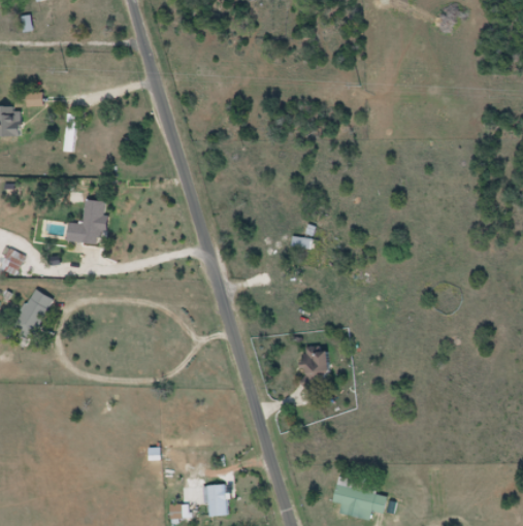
[(75,112),(65,112),(65,151),(75,151),(75,112)]
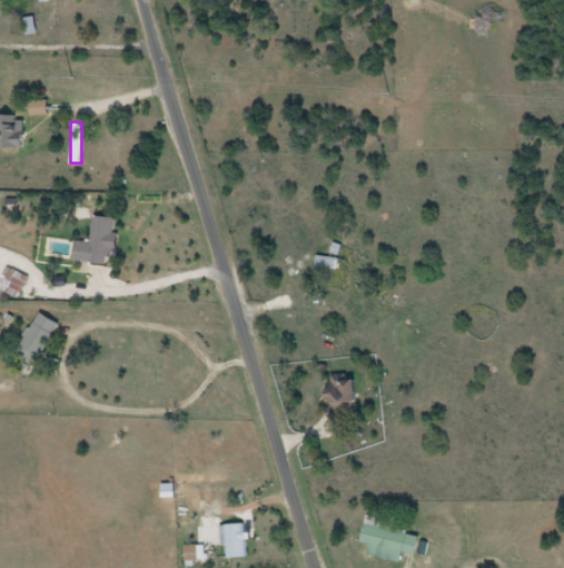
[(87,260),(112,262),(116,216),(90,215),(87,260)]
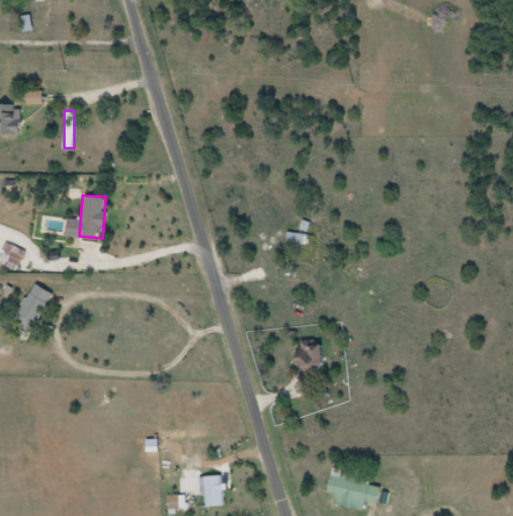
[(295,234),(286,231),(283,239),(300,245),(308,223),(301,220),(295,234)]
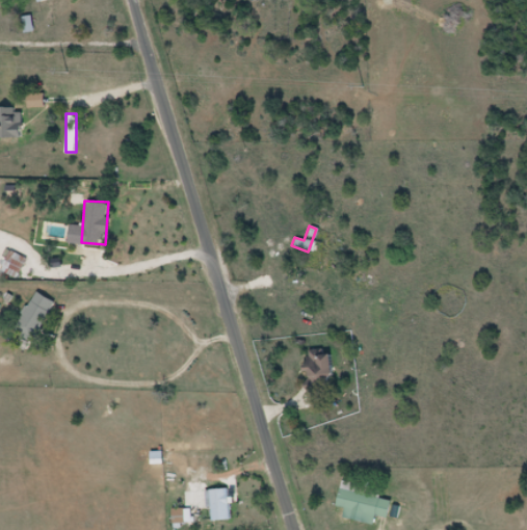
[(16,277),(26,258),(8,248),(0,265),(0,270),(16,277)]
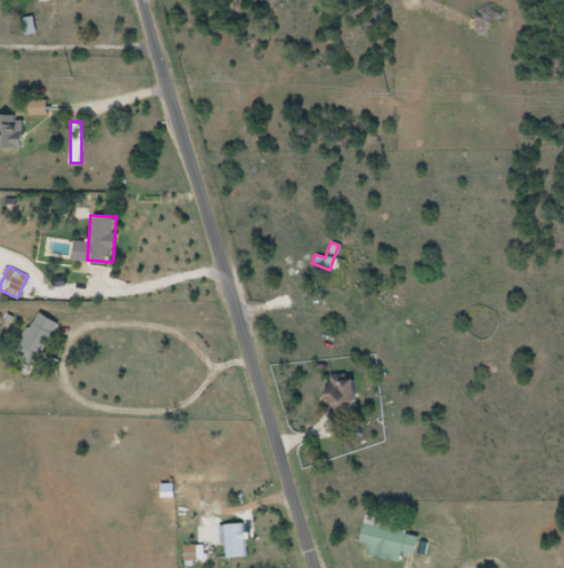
[(57,322),(35,311),(12,355),(35,366),(57,322)]
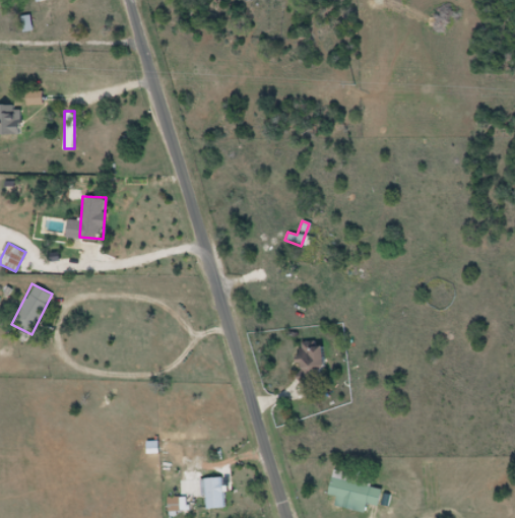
[(309,381),(309,373),(326,373),(326,341),(299,341),(299,381),(309,381)]
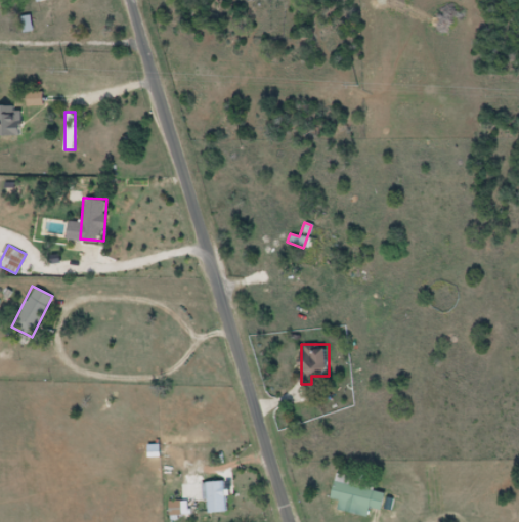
[(369,506),(385,510),(389,494),(372,490),(373,483),(336,474),(330,498),(341,502),(340,509),(366,516),(369,506)]
